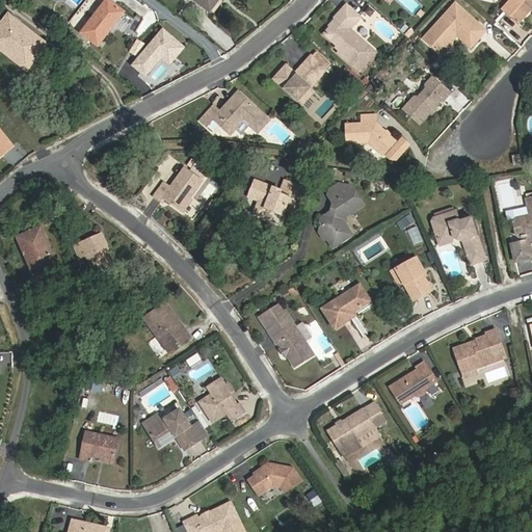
[(125,10),(111,0),(105,0),(81,31),(99,45),(125,10)]
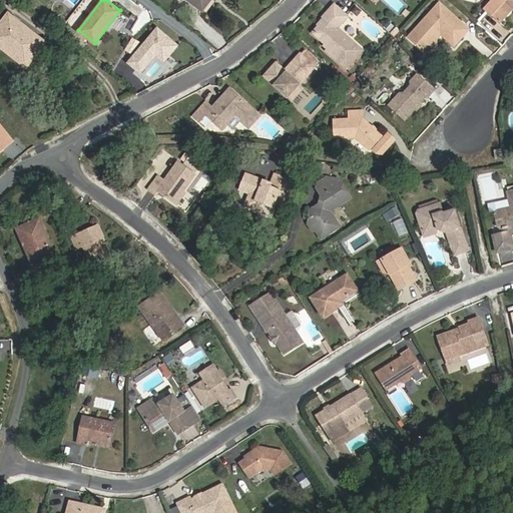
[(203,0),(198,8),(202,11),(210,0),(203,0)]
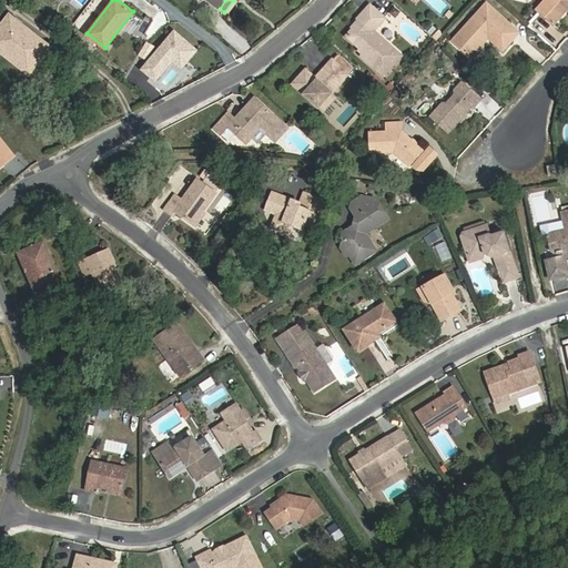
[(424,0),(444,14),(449,6),(442,0),(424,0)]
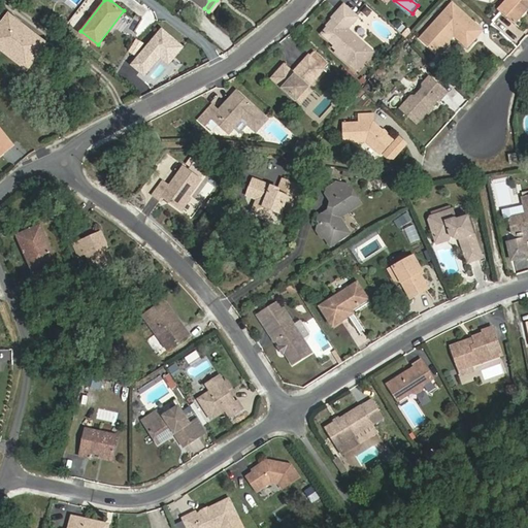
[(502,0),(496,8),(498,10),(512,23),(526,6),(524,2),(523,0),(502,0)]
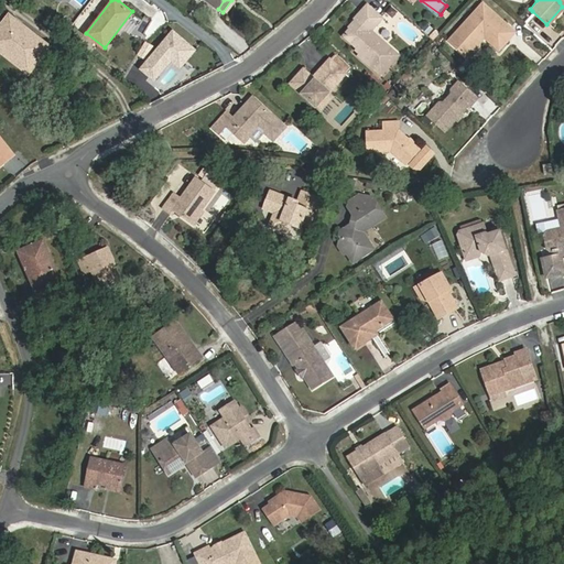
[(447,40),(464,54),(478,39),(477,33),(479,32),(481,34),(497,49),(511,31),(480,2),(447,40)]
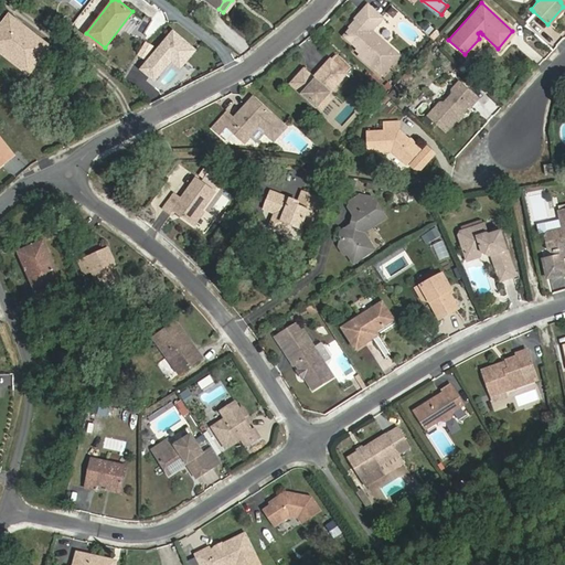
[(381,17),(366,3),(353,17),(356,19),(349,27),(342,33),(356,46),(360,50),(358,53),(356,53),(377,74),(396,54),(369,29),(381,17)]
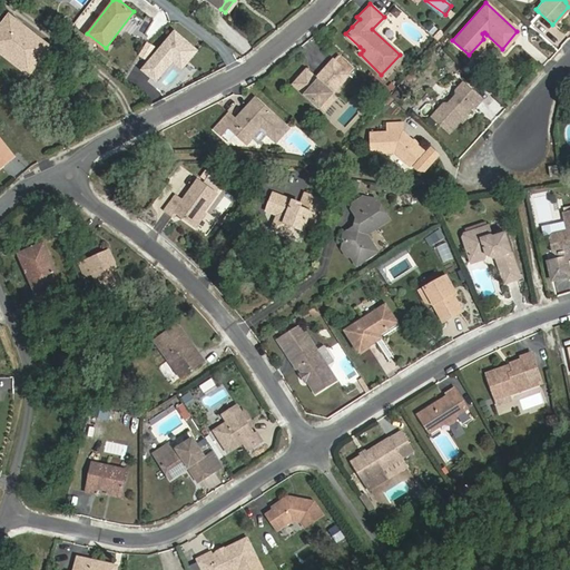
[(8,19),(0,28),(0,46),(29,68),(46,47),(8,19)]
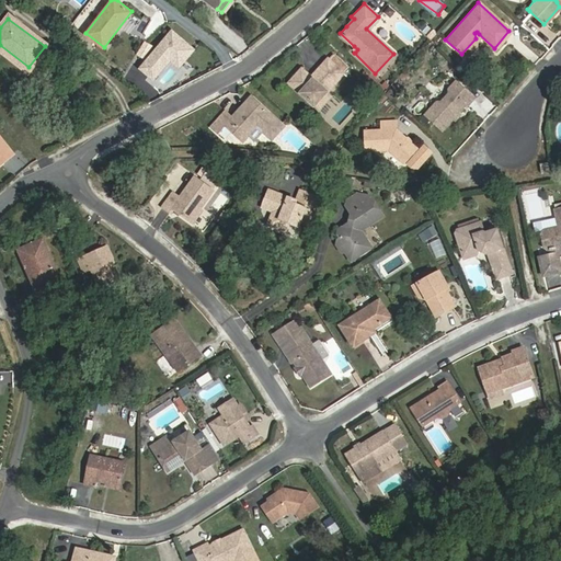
[(476,46),(476,38),(461,54),(467,55),(476,46)]
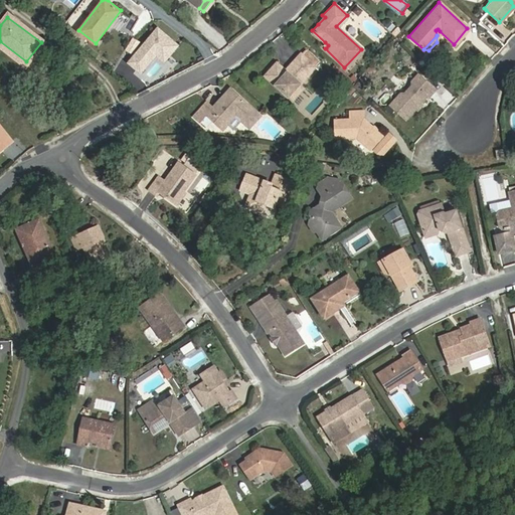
[(298,52),(287,65),(290,67),(286,71),(284,69),(276,62),(266,76),(287,95),(298,81),(312,65),(298,52)]
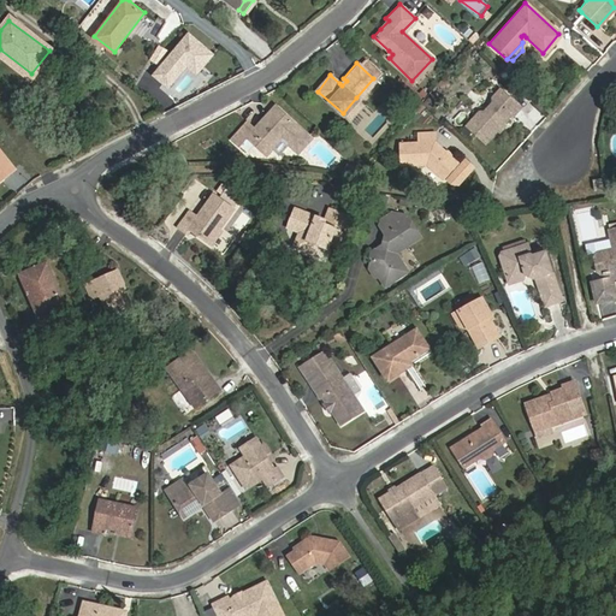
[(484,141),(496,129),(495,126),(498,122),(501,123),(509,113),(511,114),(519,106),(498,86),(490,95),(486,98),(490,101),(483,110),(475,111),(463,123),(484,141)]
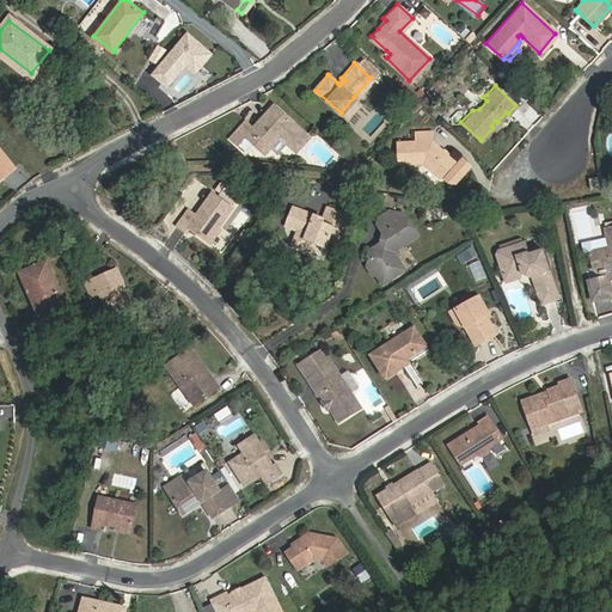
[(354,97),(341,112),(344,115),(357,101),(354,97)]
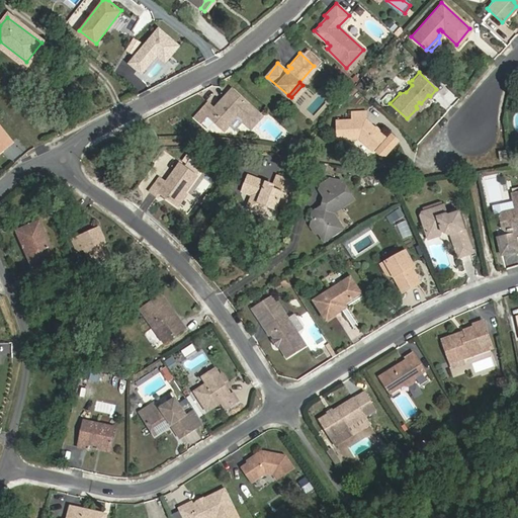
[(194,117),(201,123),(207,116),(220,127),(225,122),(227,120),(227,117),(232,111),(239,118),(247,126),(261,112),(235,87),(213,109),(207,103),(194,117)]
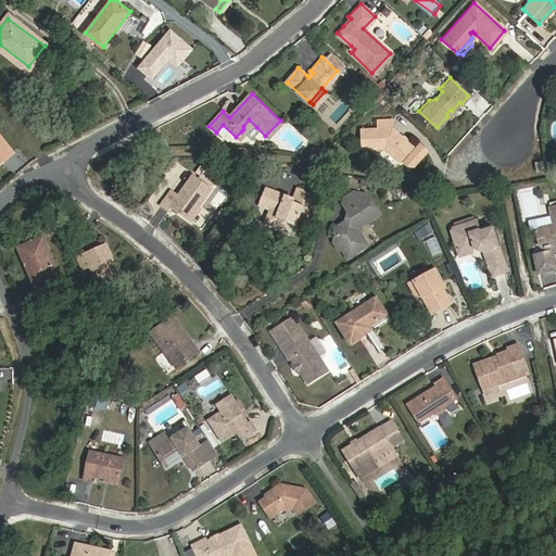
[(393,134),(393,128),(392,117),(377,118),(378,128),(361,130),(364,151),(388,150),(399,161),(414,143),(403,136),(400,138),(393,134)]
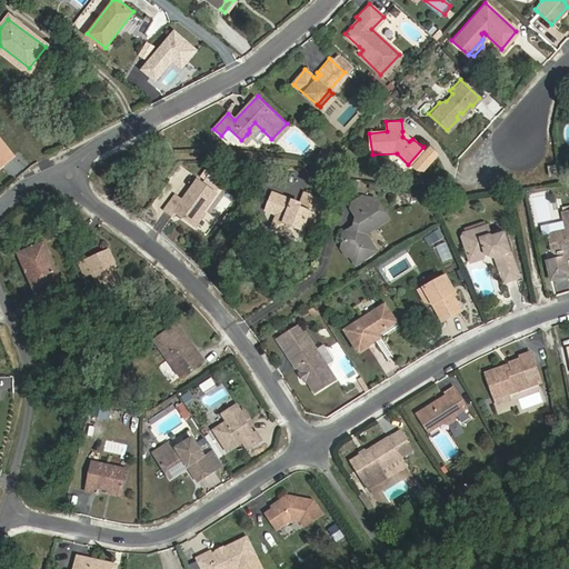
[(247,135),(252,140),(262,130),(255,122),(249,129),(249,132),(247,135)]
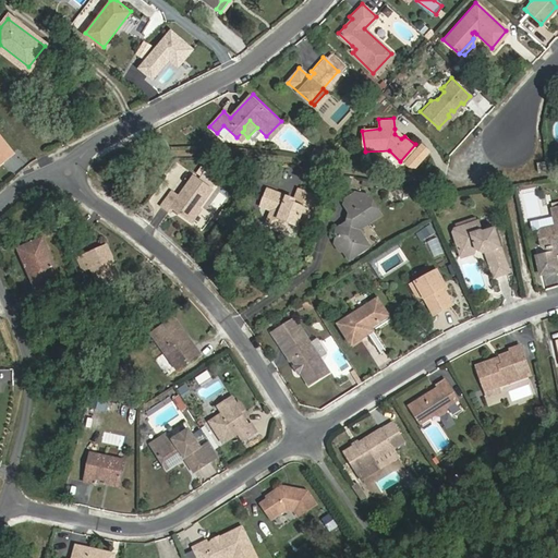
[(266,136),(269,138),(283,123),(281,121),(266,136)]
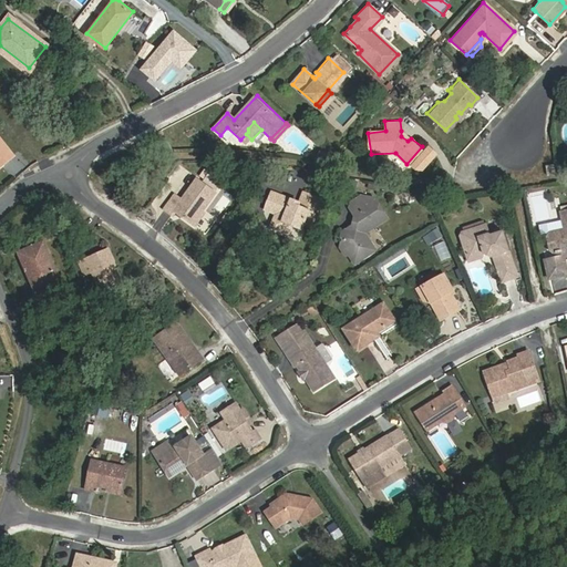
[(411,138),(401,131),(401,136),(408,141),(411,138)]
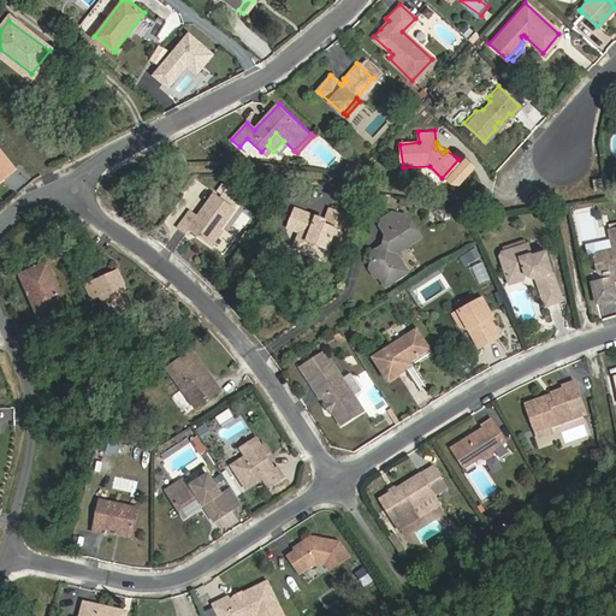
[(0,182),(6,177),(15,170),(0,152),(0,182)]
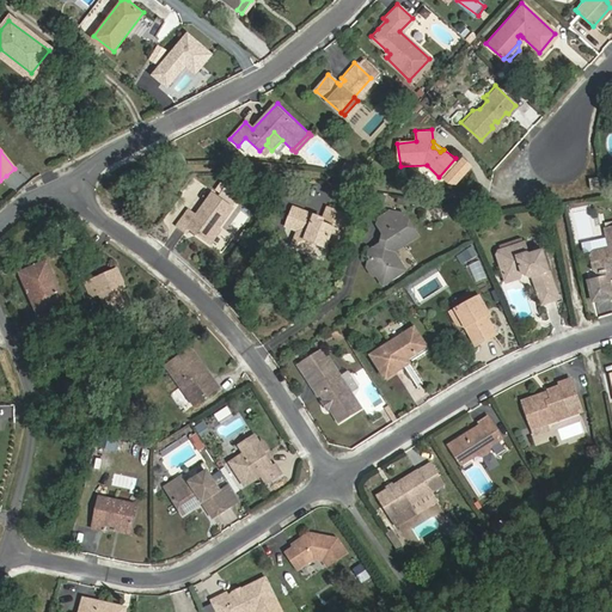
[(193,220),(210,234),(221,220),(236,201),(218,187),(201,209),(191,202),(181,218),(189,225),(193,220)]
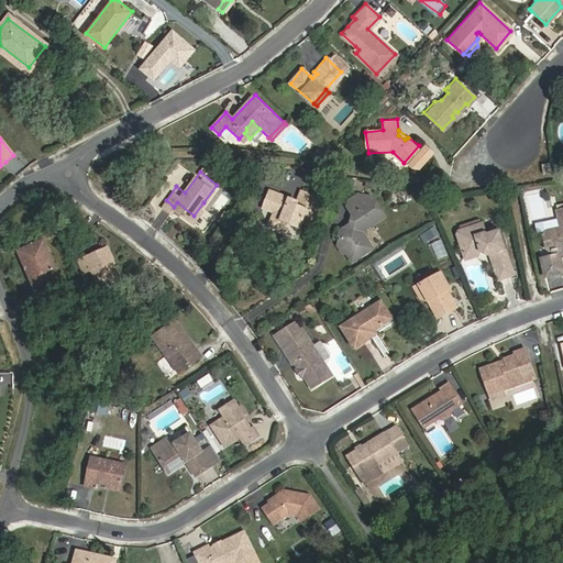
[(301,188),(298,197),(296,202),(283,197),(285,192),(271,186),(265,201),(278,206),(273,224),(287,229),(289,221),(299,225),(301,220),(310,223),(313,213),(318,211),(320,205),(319,202),(321,196),(301,188)]
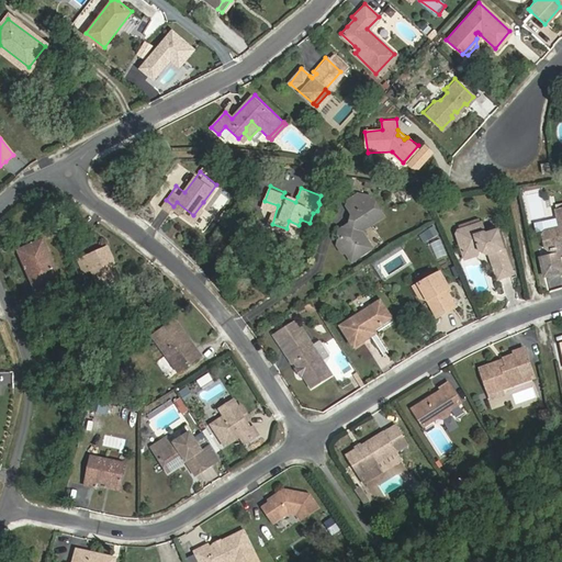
[(298,197),(284,192),(282,197),(295,202),(298,197)]
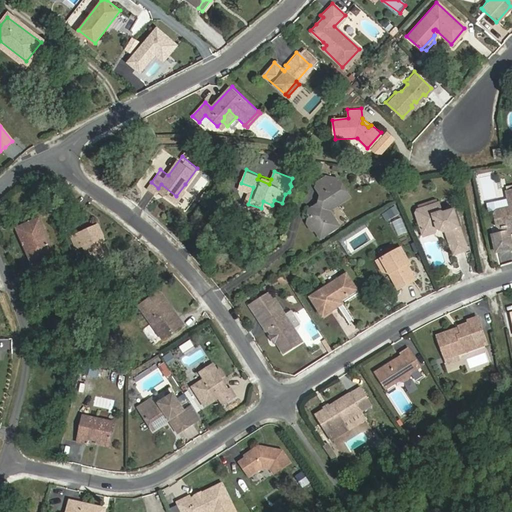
[(328,210),(348,197),(337,178),(325,176),(316,182),(314,187),(319,194),(317,203),(318,205),(316,206),(313,206),(308,209),(307,213),(310,217),(307,219),(307,223),(311,229),(315,230),(319,237),(331,230),(326,223),(323,223),(323,222),(332,216),(328,210)]
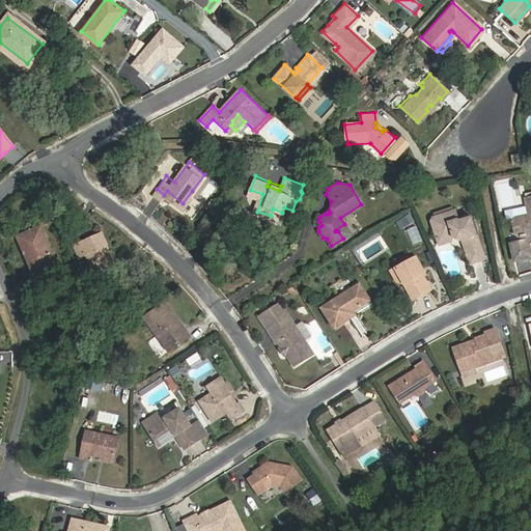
[(253,210),(257,212),(262,194),(250,190),(249,194),(257,197),(253,210)]
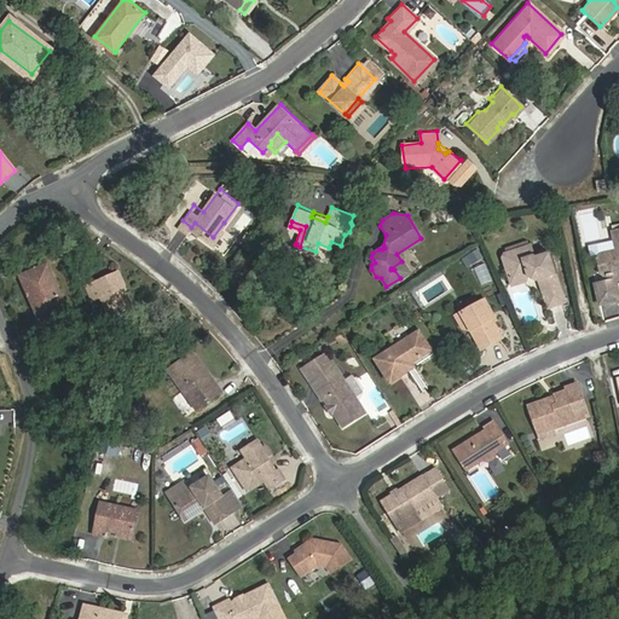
[(224,223),(213,237),(217,241),(227,225),(224,223)]
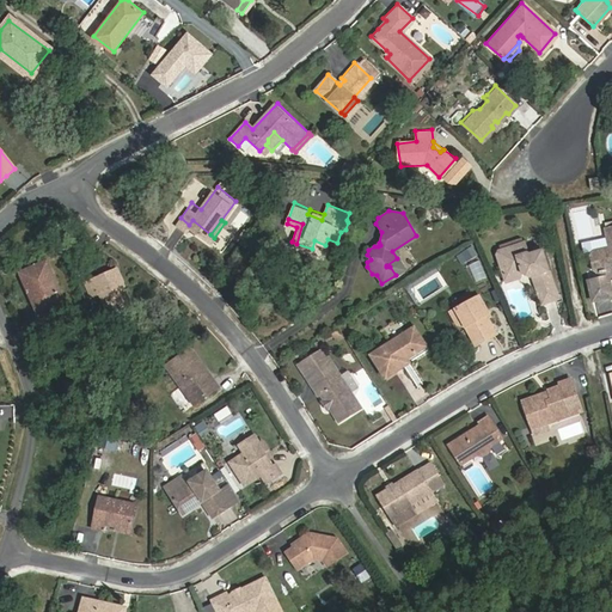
[(611,225),(607,227),(611,244),(611,245),(593,251),(598,270),(603,269),(604,275),(593,277),(598,298),(611,293),(611,225)]
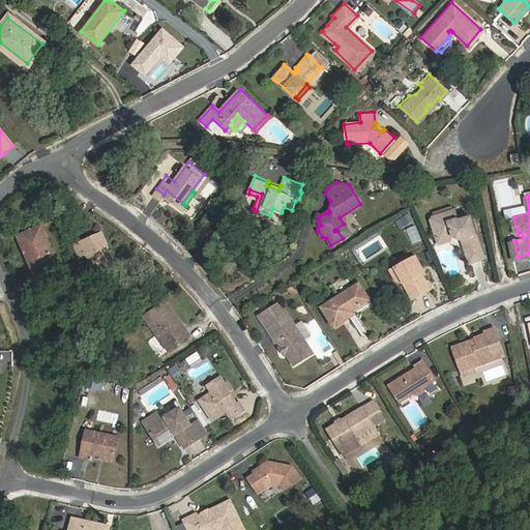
[(429,223),(434,237),(448,233),(450,237),(455,240),(462,240),(465,247),(462,252),(466,264),(482,259),(475,234),(476,233),(471,216),(455,219),(452,210),(430,217),(429,223)]
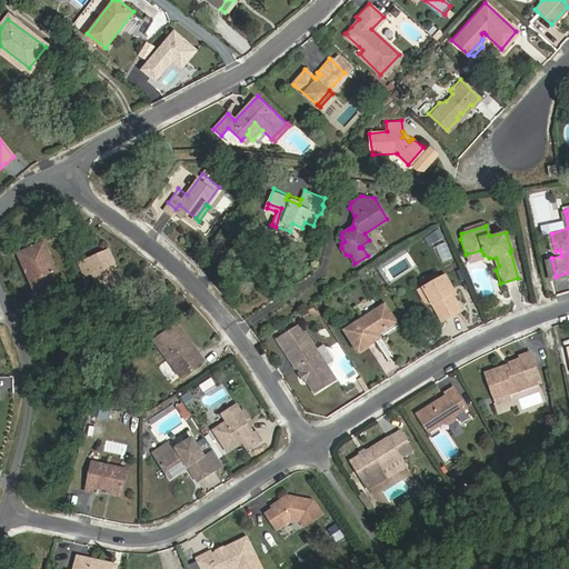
[(62,280),(43,239),(17,251),(37,292),(62,280)]
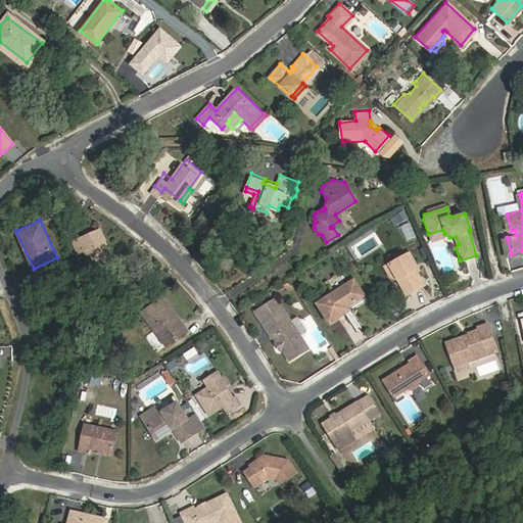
[(338,235),(345,230),(339,221),(330,227),(330,228),(333,228),(338,235)]
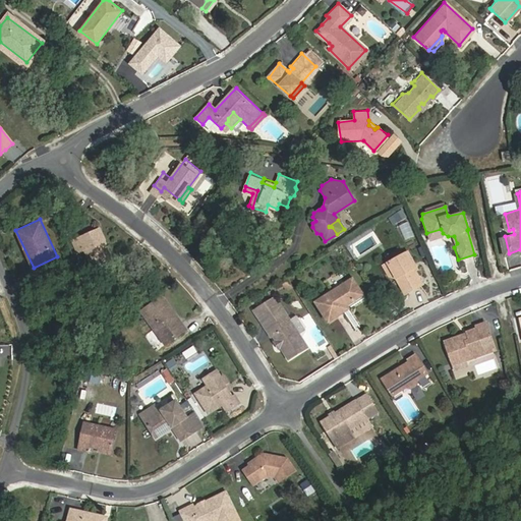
[(100,243),(104,241),(98,228),(77,237),(83,249),(92,266),(108,258),(100,243)]
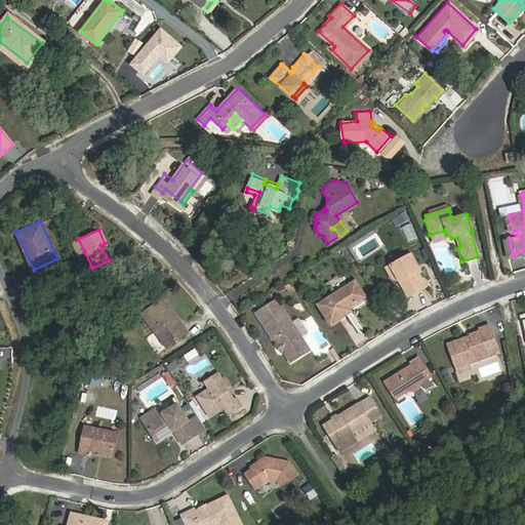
[(444,231),(430,235),(432,242),(444,239),(446,235),(444,231)]
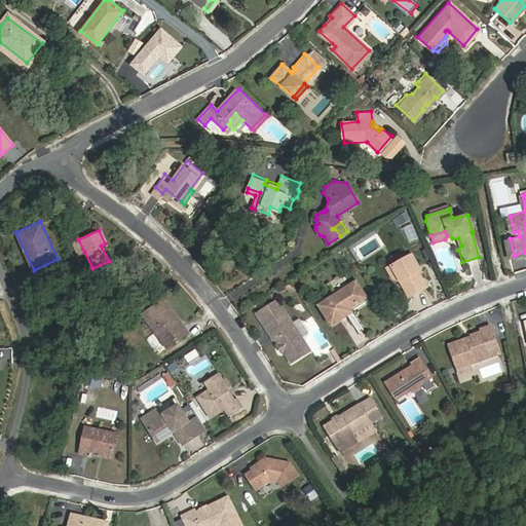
[(455,239),(458,250),(461,246),(458,238),(452,238),(455,239)]
